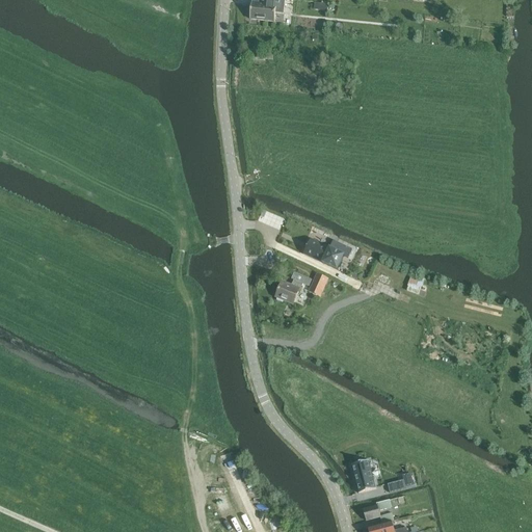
[(249,20),(274,22),(276,6),(281,6),(281,0),(261,0),(262,4),(251,2),(249,20)]
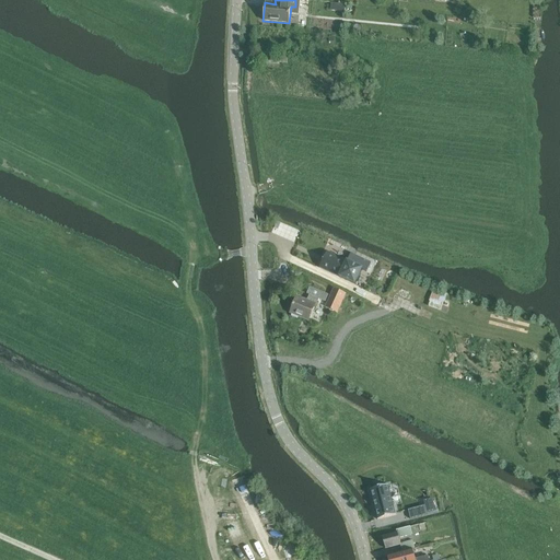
[(370,264),(350,254),(347,261),(327,253),(319,268),(354,286),(362,270),(365,272),(370,264)]
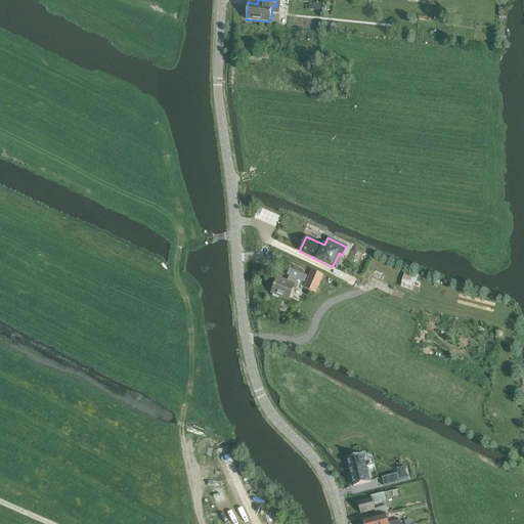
[(270,294),(289,301),(297,279),(304,282),(307,276),(290,269),(287,275),(289,276),(287,281),(277,277),(270,294)]
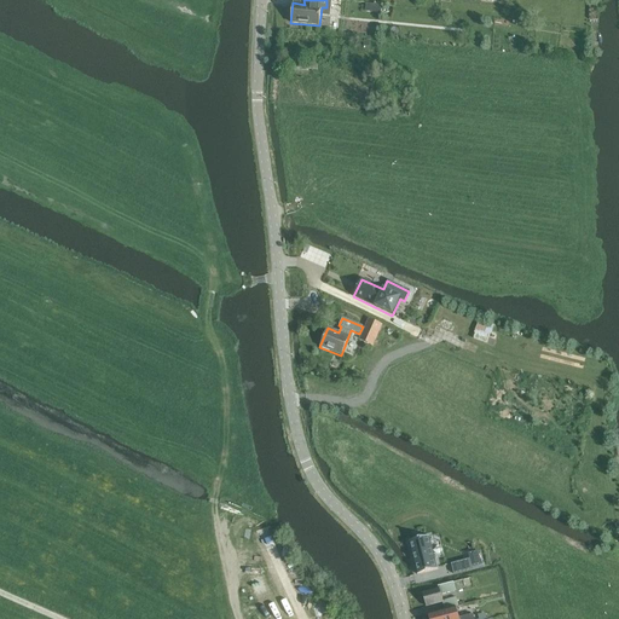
[(372,346),(375,341),(381,325),(368,319),(362,335),(359,340),(372,346)]
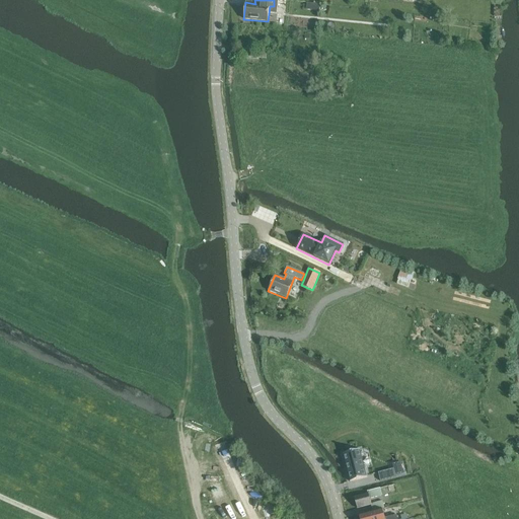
[(343,454),(343,455),(344,454),(350,480),(350,482),(367,477),(367,476),(366,476),(359,450),(360,450),(360,449),(343,454)]
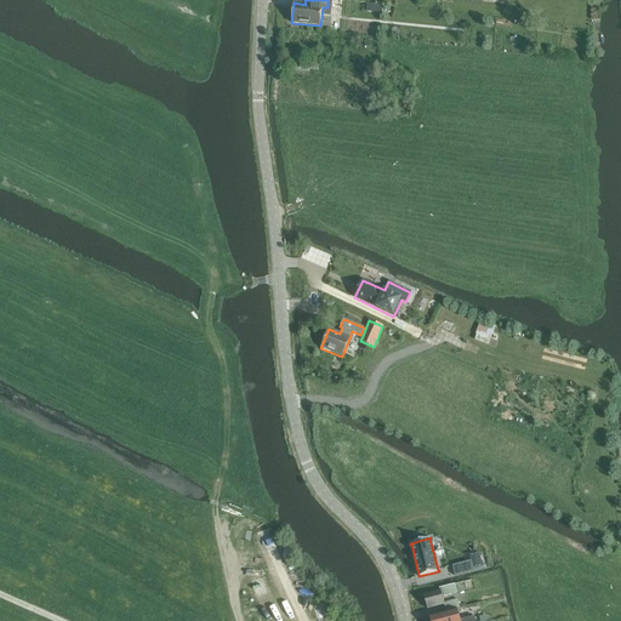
[(479,553),(469,556),(473,570),(483,568),(479,553)]
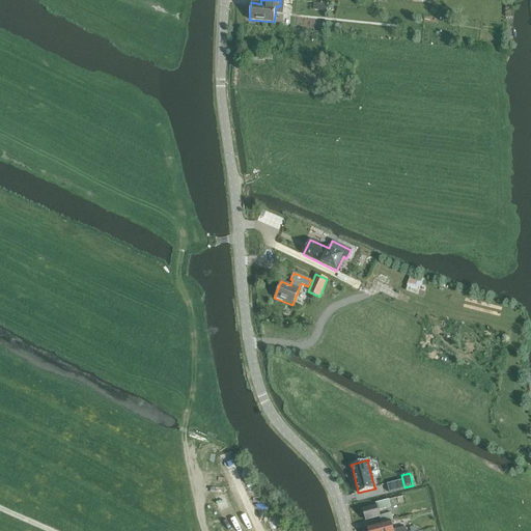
[(365,520),(381,516),(379,508),(387,506),(385,501),(376,503),(378,504),(362,508),(363,513),(362,514),(363,518),(364,518),(365,520)]
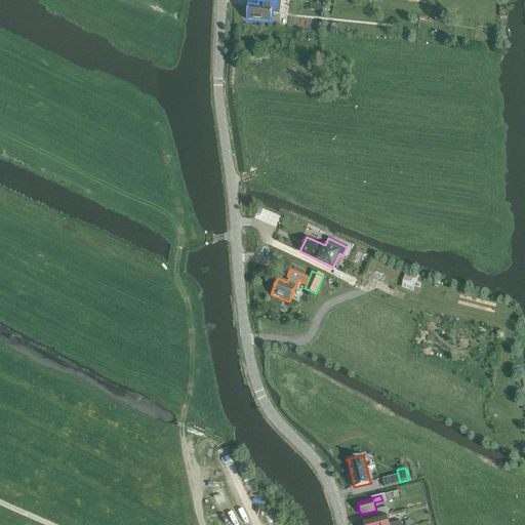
[(376,511),(377,517),(389,514),(387,508),(376,511)]
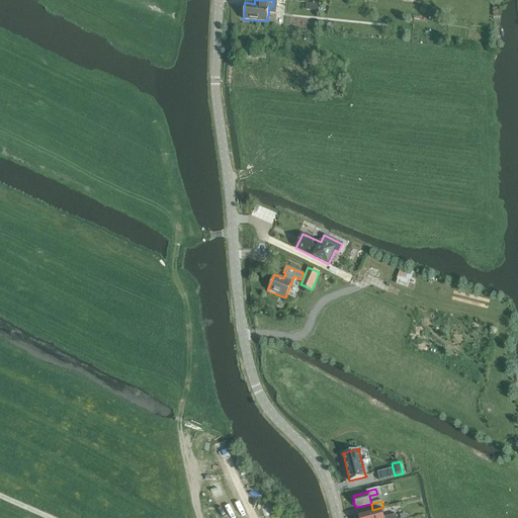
[(381,508),(358,515),(358,516),(357,517),(356,517),(396,517),(395,514),(383,517),(381,508)]
